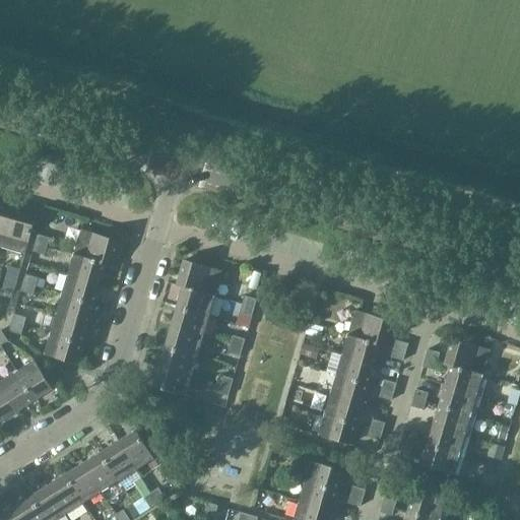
[(0,247),(1,248),(12,210),(0,206),(0,247)]
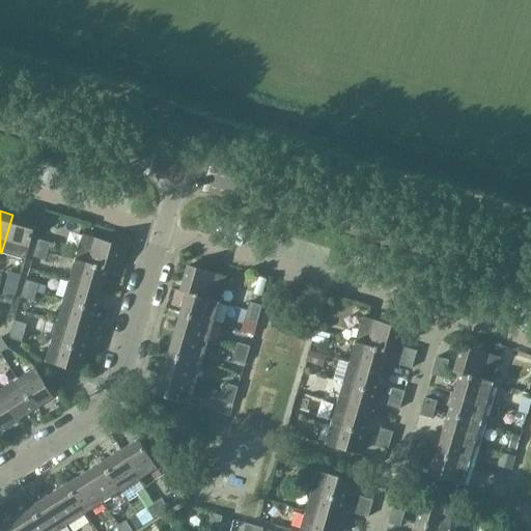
[(12,215),(1,253),(26,260),(37,222),(12,215)]
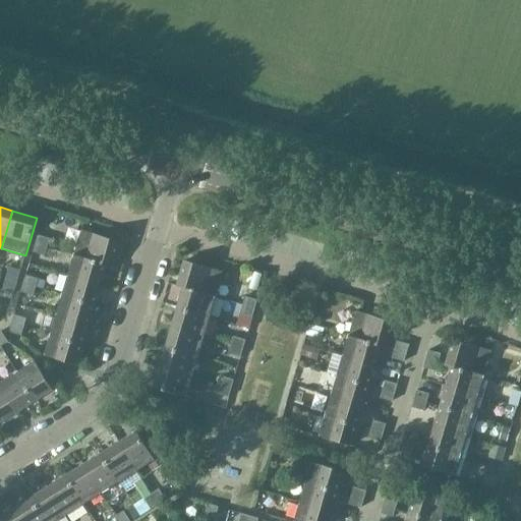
[(74,255),(106,266),(112,268),(120,242),(81,231),(74,255)]
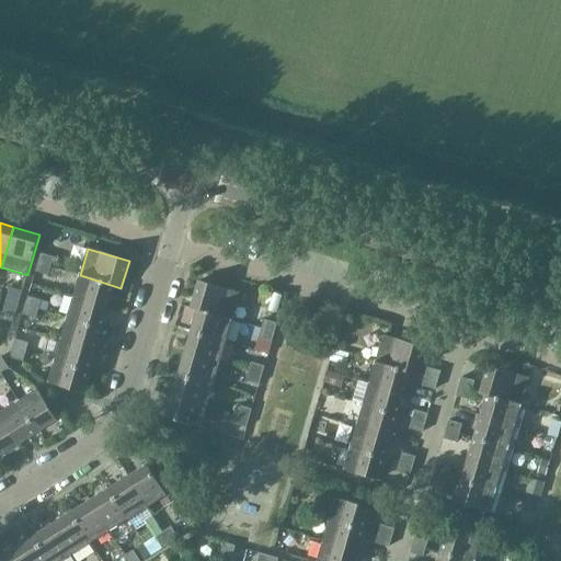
[(38,263),(52,266),(54,258),(41,254),(38,263)]
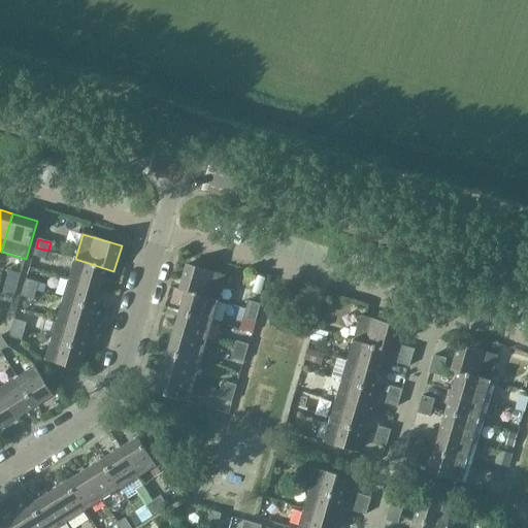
[(48,251),(36,248),(33,256),(45,260),(48,251)]
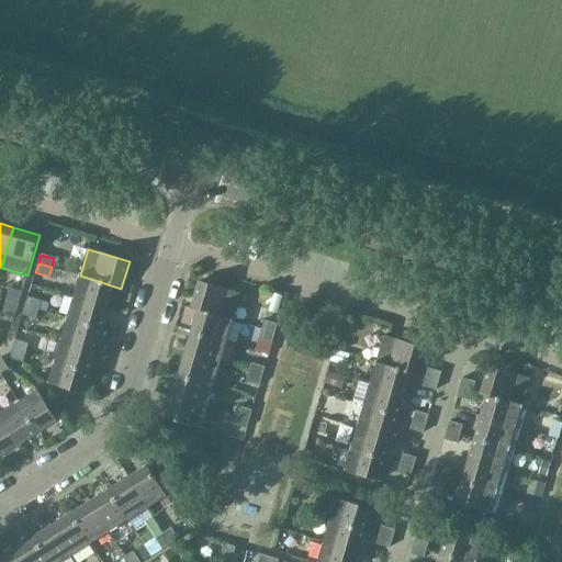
[(79,279),(74,298),(109,307),(114,287),(80,276),(79,279)]
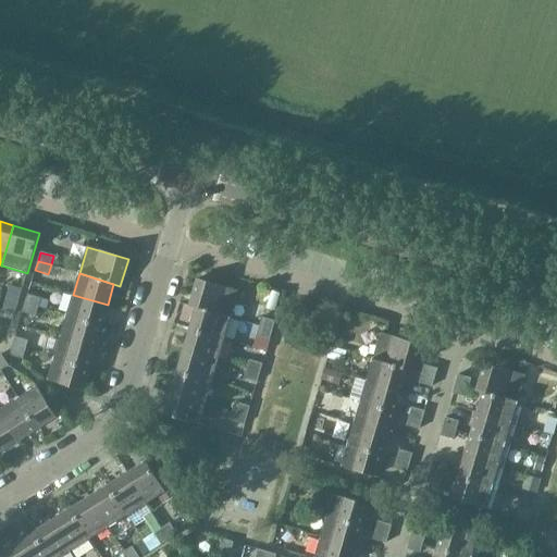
[(197,308),(231,318),(239,292),(198,280),(190,307),(197,309),(197,308)]
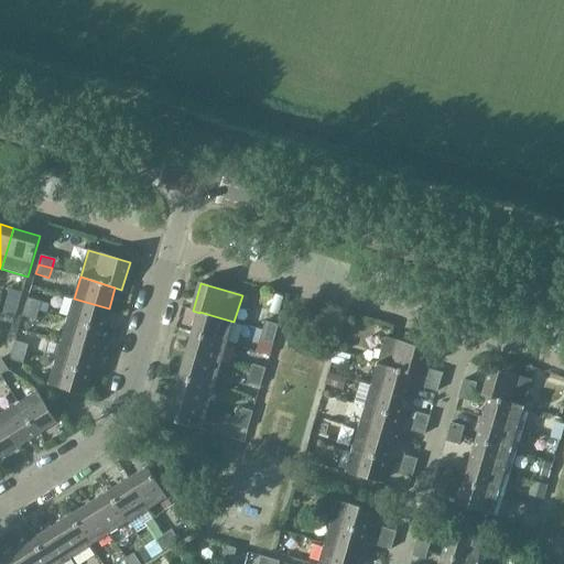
[(25,307),(39,312),(42,303),(29,299),(25,307)]
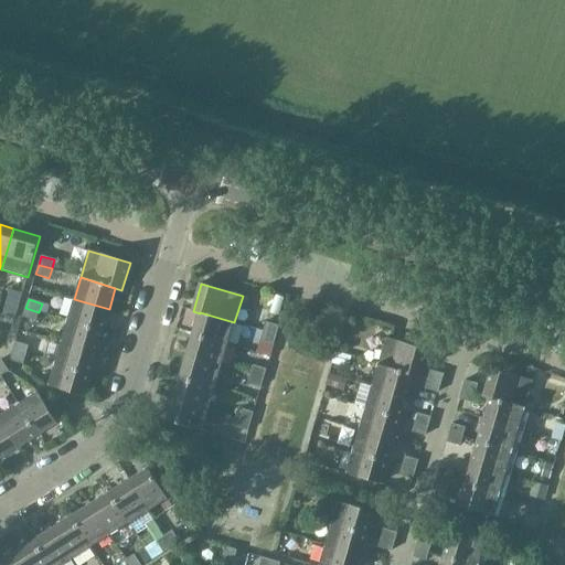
[(68,318),(67,321),(103,331),(109,309),(74,299),(68,318)]
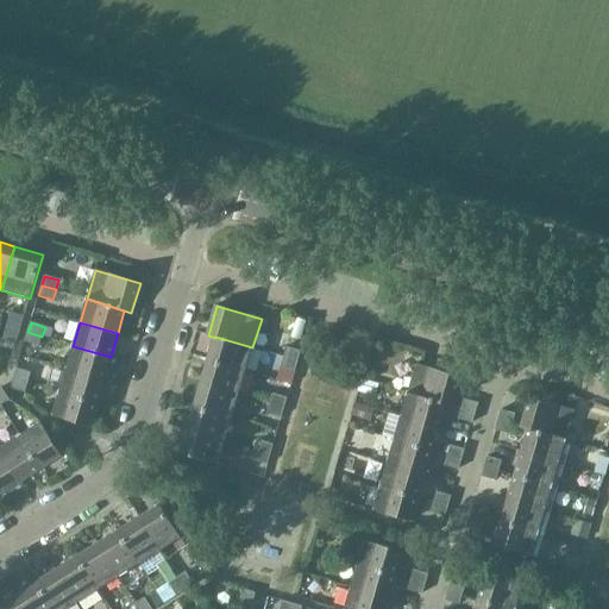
[(27,332),(25,343),(39,346),(42,337),(27,332)]
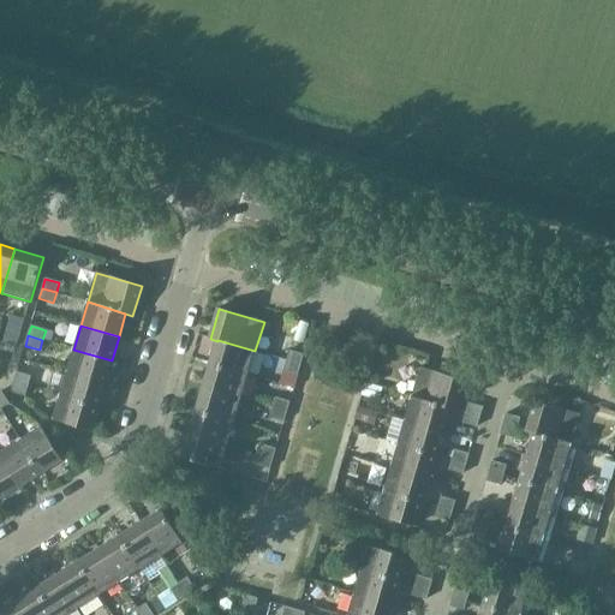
[(210,364),(249,375),(255,351),(218,340),(218,341),(210,364)]
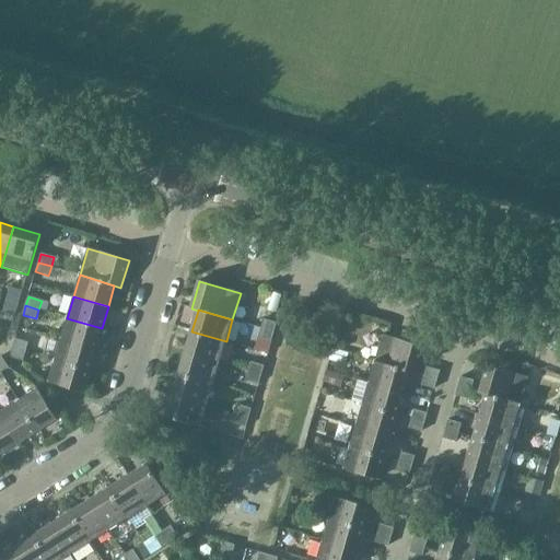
[(67,321),(61,339),(95,349),(102,328),(67,318),(66,321),(67,321)]
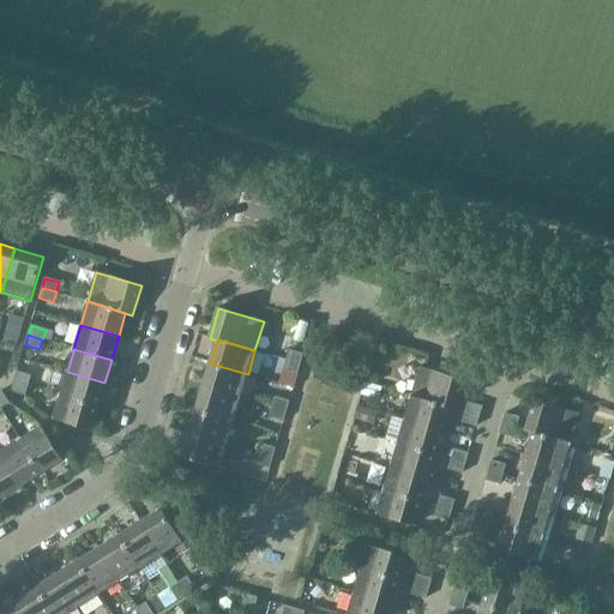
[(287,360),(301,365),(304,355),(289,350),(287,360)]
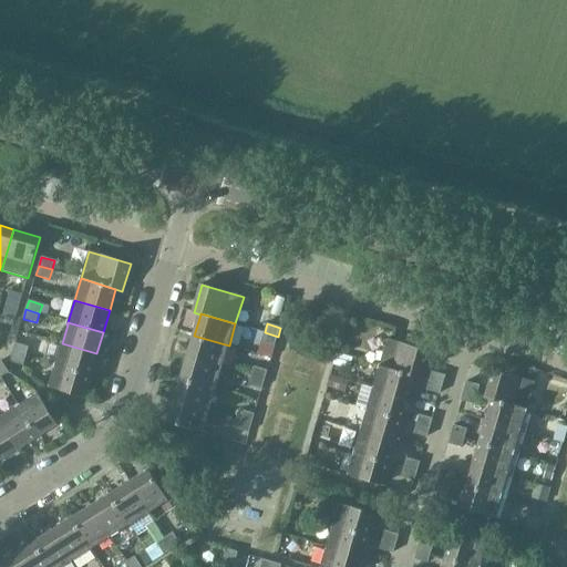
[(261,342),(275,346),(278,337),(265,332),(261,342)]
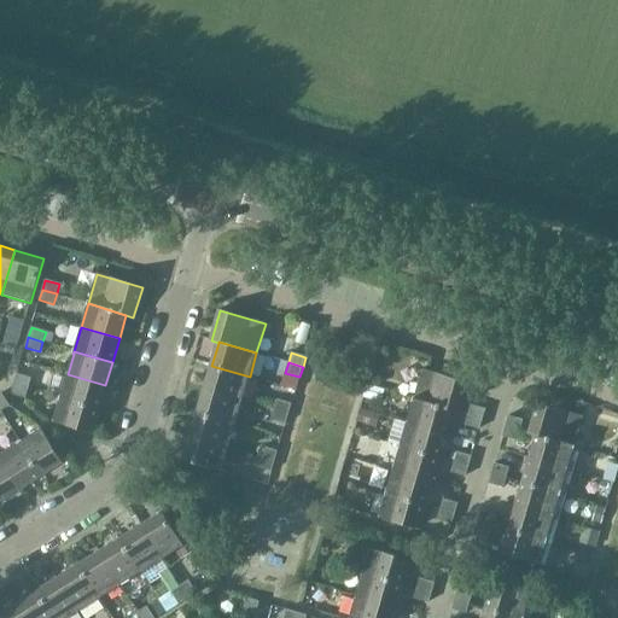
[(205,389),(243,401),(250,377),(211,366),(205,389)]
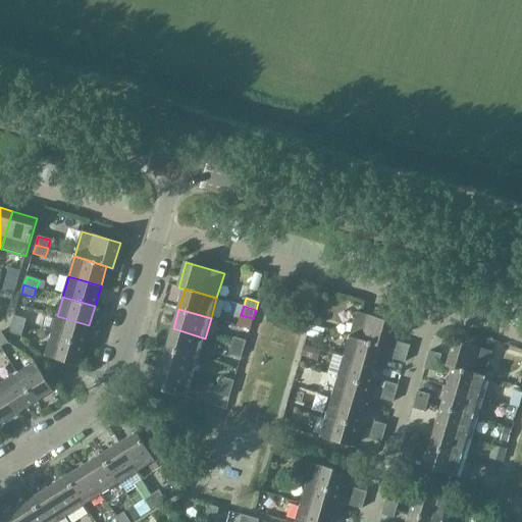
[(349,336),(349,337),(381,347),(387,349),(395,323),(357,312),(350,336),(349,336)]
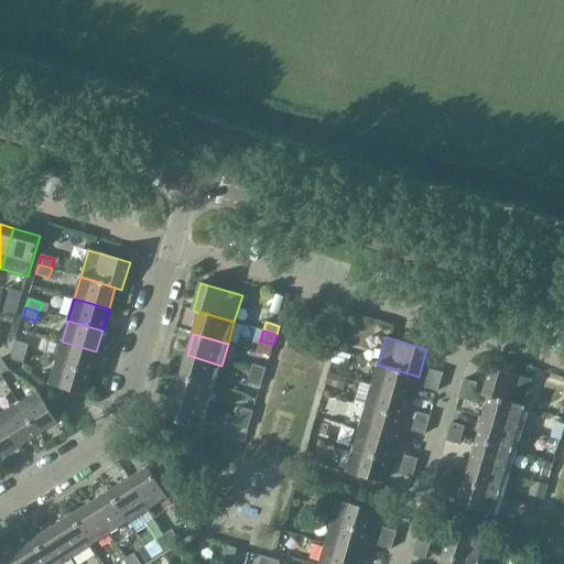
[(13,351),(26,355),(29,346),(15,342),(13,351)]
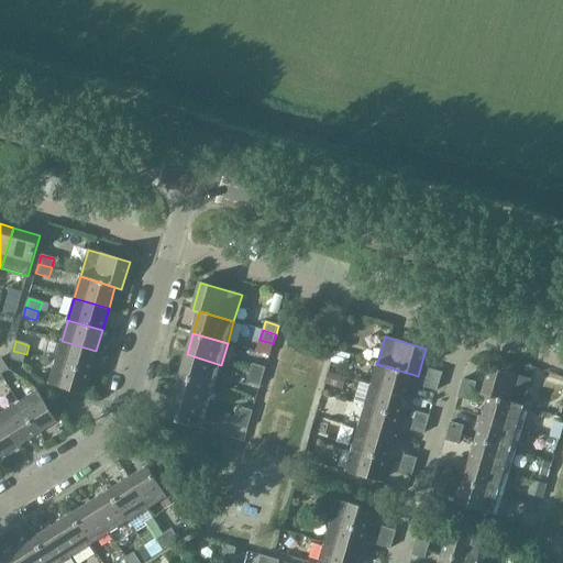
[(55,360),(54,363),(89,373),(96,351),(62,341),(56,361),(55,360)]
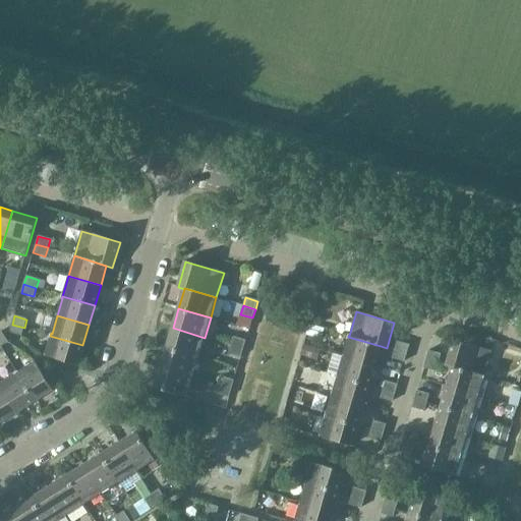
[(10,331),(12,334),(21,336),(24,328),(12,325),(10,331)]
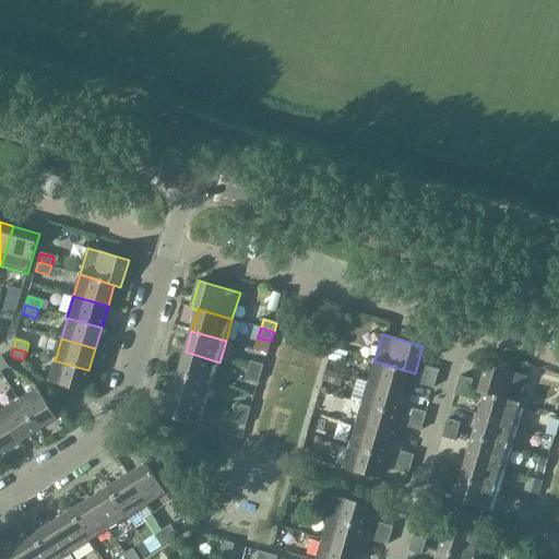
[(179,373),(213,383),(219,363),(186,352),(179,373)]
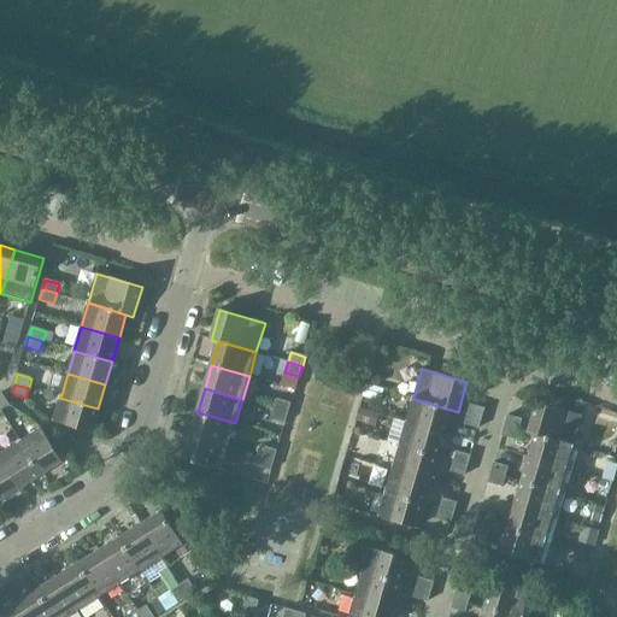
[(98,409),(59,398),(59,400),(53,422),(90,433),(98,409)]
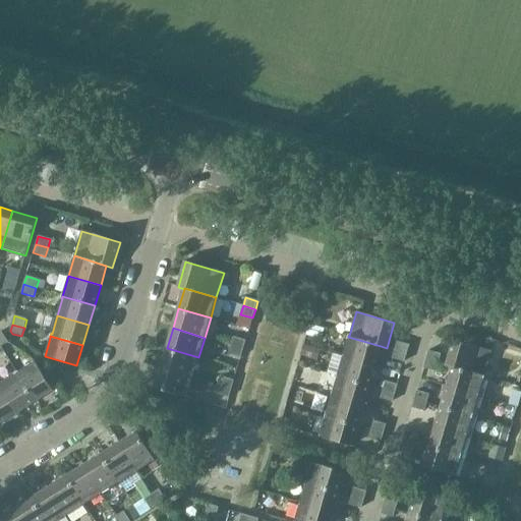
[(234,337),(231,345),(243,349),(246,341),(234,337)]
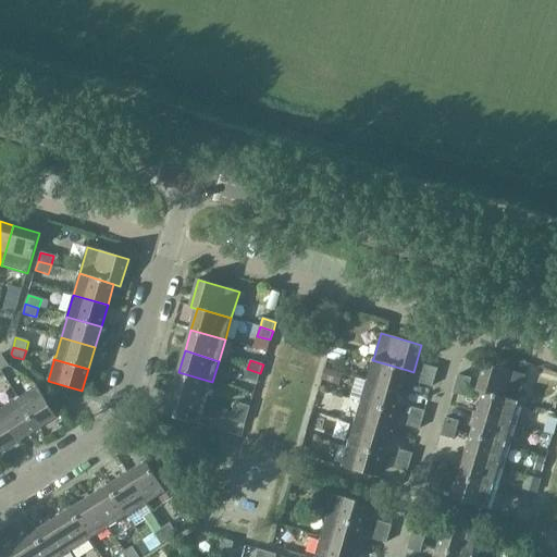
[(372,362),(367,381),(400,391),(407,370),(372,360),(372,362)]
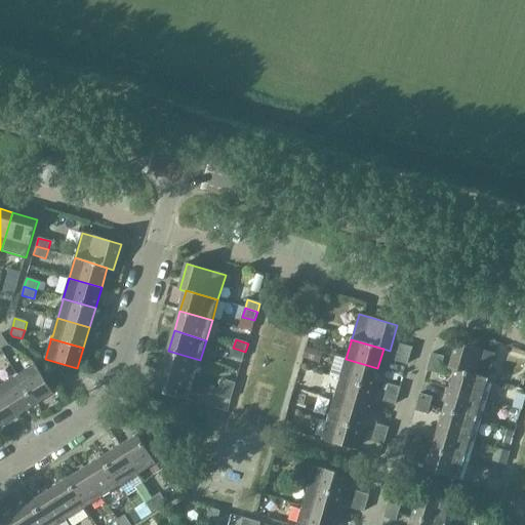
[(450,369),(456,370),(489,379),(489,378),(488,378),(495,354),(457,342),(450,369)]
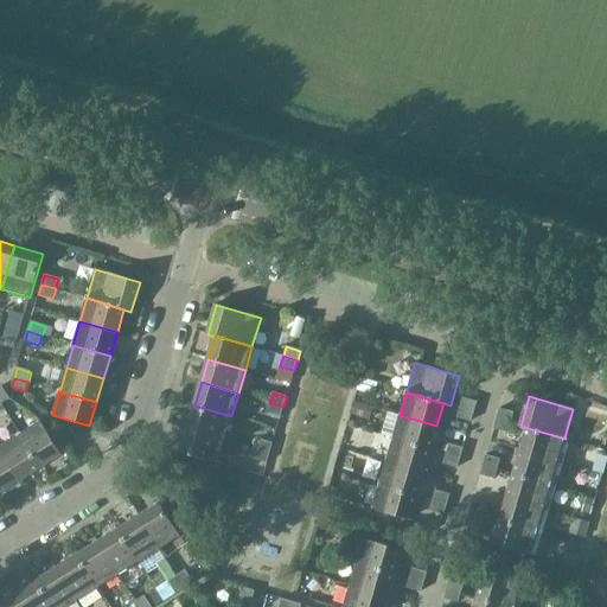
[(460,408),(474,413),(477,402),(462,398),(460,408)]
